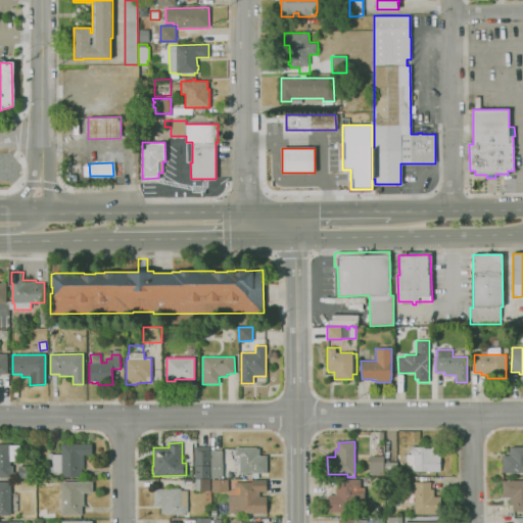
[(82,477),(62,477),(61,475),(47,475),(47,453),(53,453),(53,455),(61,455),(61,444),(92,443),(92,455),(84,455),(84,468),(82,468),(82,477)]
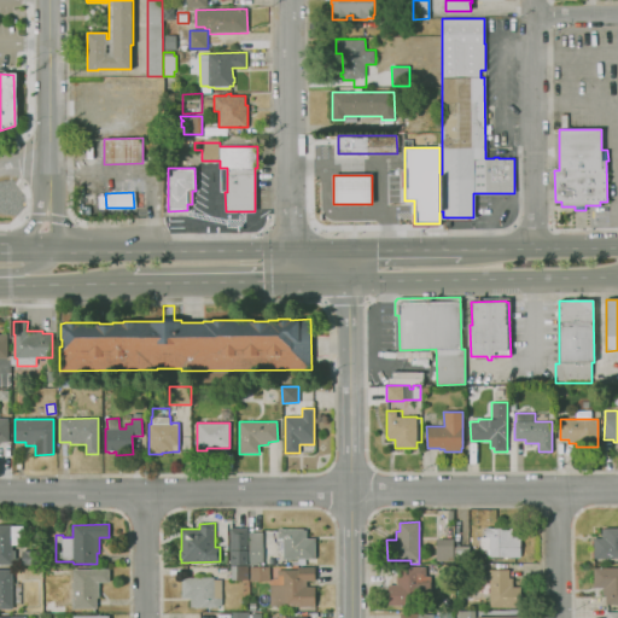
[(15,564),(0,564),(0,525),(12,525),(12,526),(24,526),(24,544),(12,544),(12,551),(15,551),(15,564)]
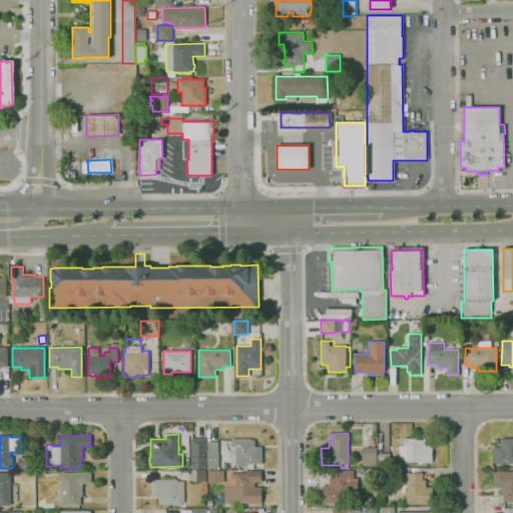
[(205,468),(191,469),(190,438),(205,438),(205,468)]
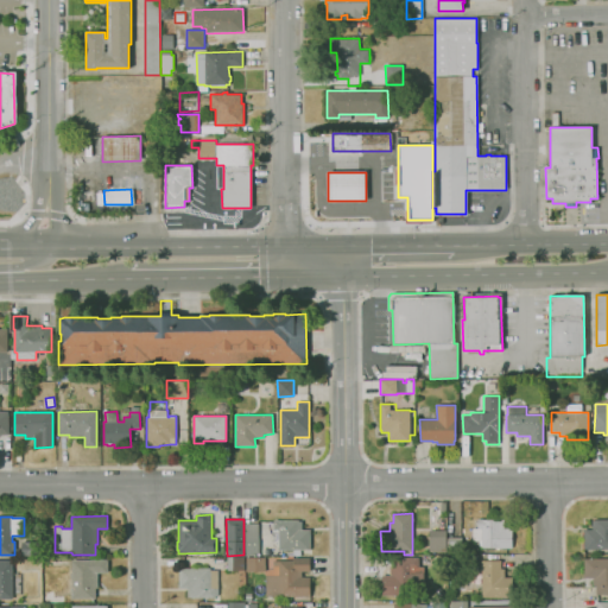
[(500,549),(500,548),(482,548),(482,546),(480,546),(480,540),(473,540),(473,529),(477,529),(477,519),(483,519),(483,520),(504,519),(504,529),(511,529),(512,548),(500,549)]
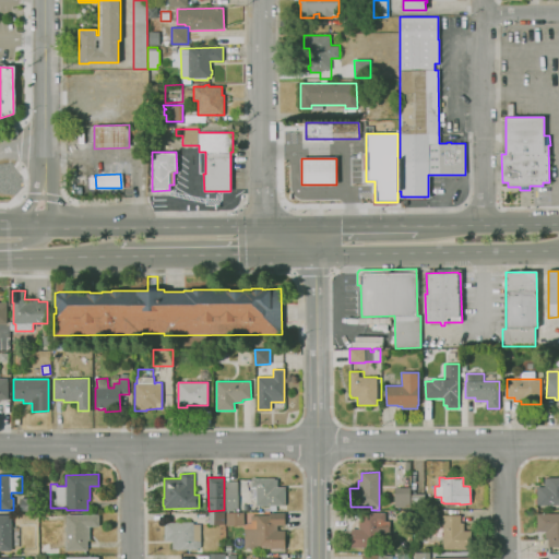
[(558,504),(536,504),(536,487),(544,487),(544,477),(558,477),(558,504)]
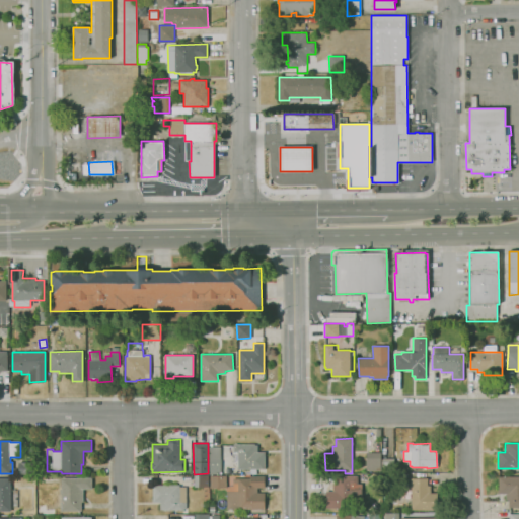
[(265,469),(238,469),(238,452),(234,452),(234,444),(254,444),(254,445),(257,445),(257,452),(265,452),(265,469)]
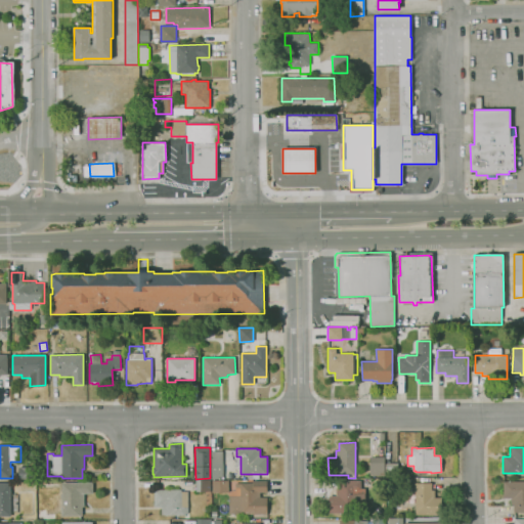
[(223,479),(211,479),(211,451),(223,451),(223,479)]
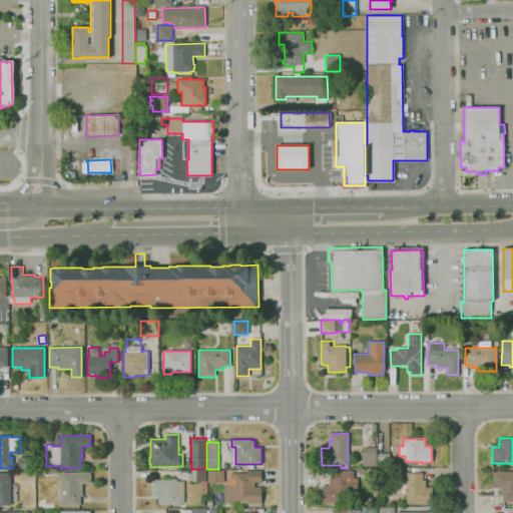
[(377,466),(362,466),(362,447),(377,448),(377,466)]
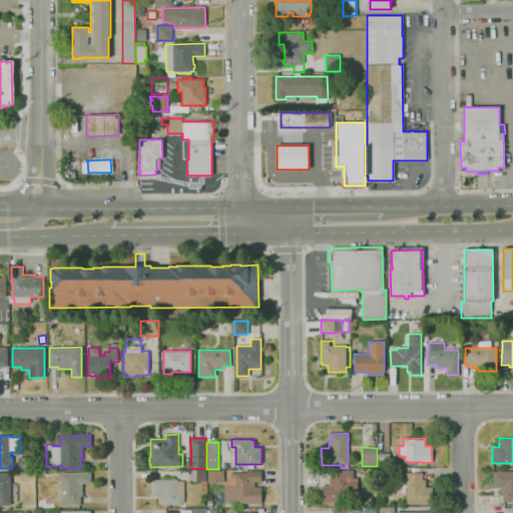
[(390,468),(378,468),(378,453),(390,453),(390,468)]
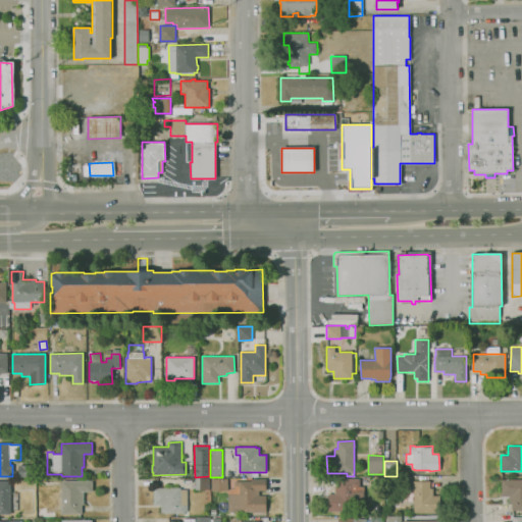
[(19,477),(18,466),(35,465),(36,476),(19,477)]
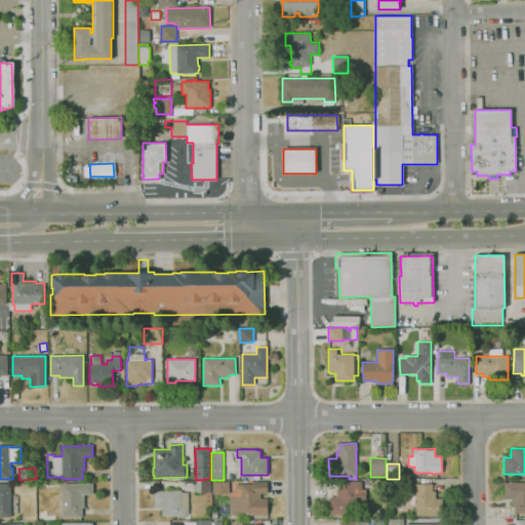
[(413,491),(400,491),(400,479),(413,479),(413,491)]
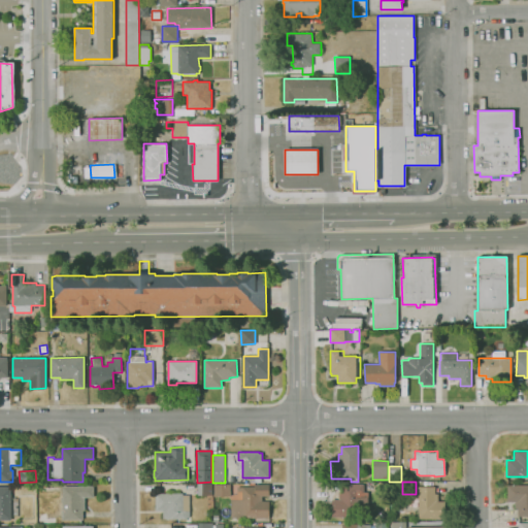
[(198,496),(198,484),(211,483),(211,495),(198,496)]
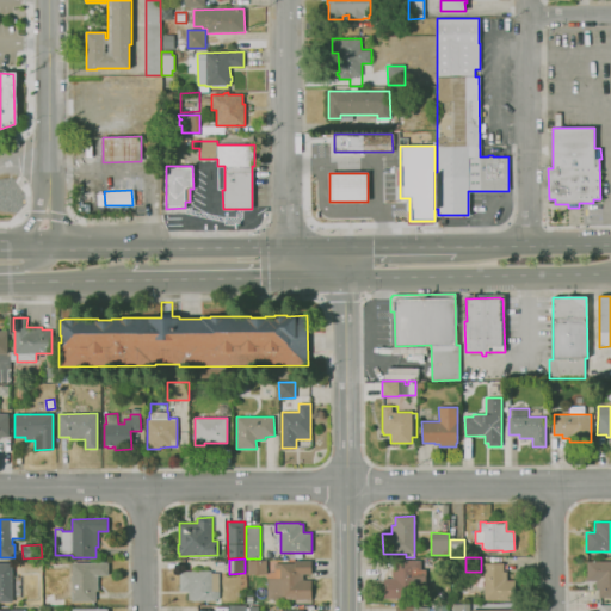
[(272,602),(272,599),(267,599),(267,578),(265,574),(247,575),(247,560),(265,560),(265,559),(267,559),(267,573),(275,571),(275,563),(295,563),(295,561),(310,561),(310,574),(303,574),(303,580),(310,580),(312,599),(283,600),(283,599),(279,599),(279,602),(272,602)]
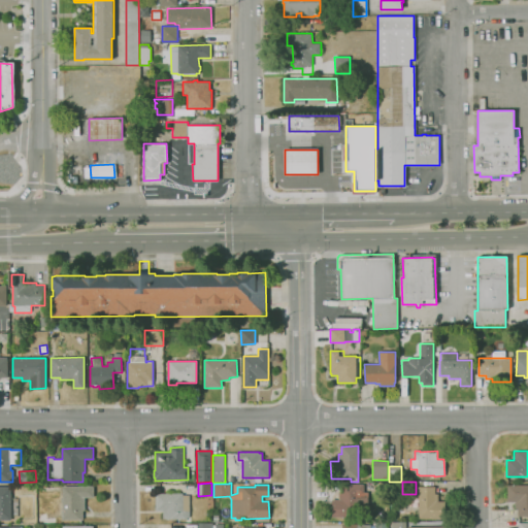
[(367,517),(332,517),(332,513),(330,513),(330,502),(332,502),(332,499),(338,499),(338,492),(341,492),(341,485),(364,484),(364,492),(367,492),(367,517)]
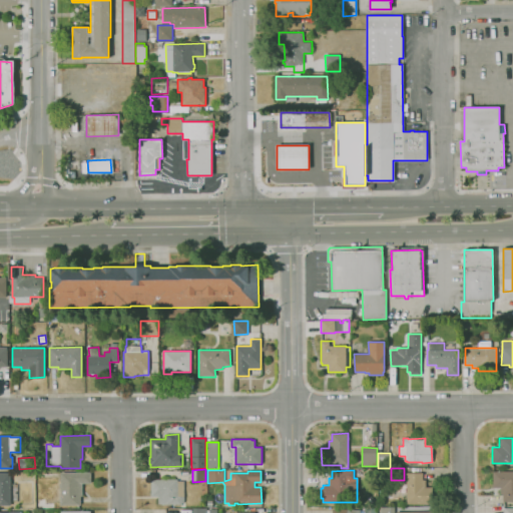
[(19,481),(18,472),(33,471),(33,480),(19,481)]
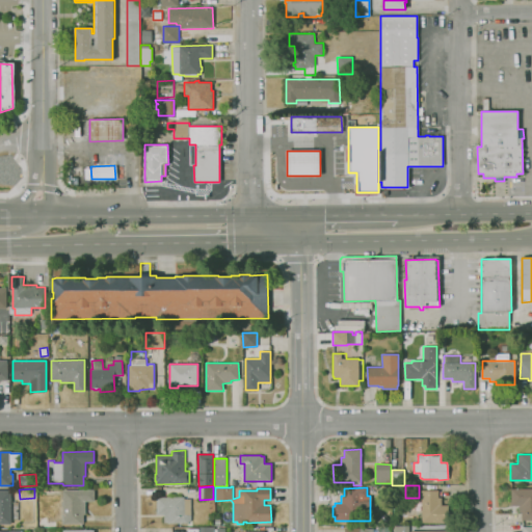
[(531,520),(522,520),(522,512),(519,512),(519,506),(511,506),(511,488),(531,488),(531,520)]
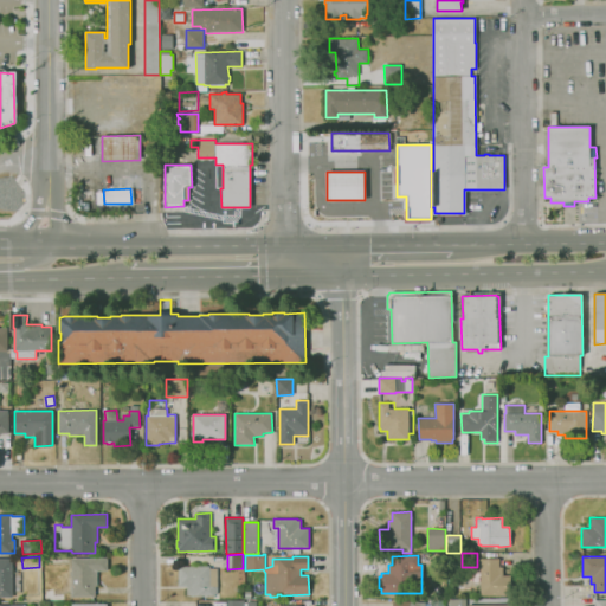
[(72,597),(71,559),(107,558),(107,571),(97,571),(97,586),(95,586),(95,595),(72,597)]
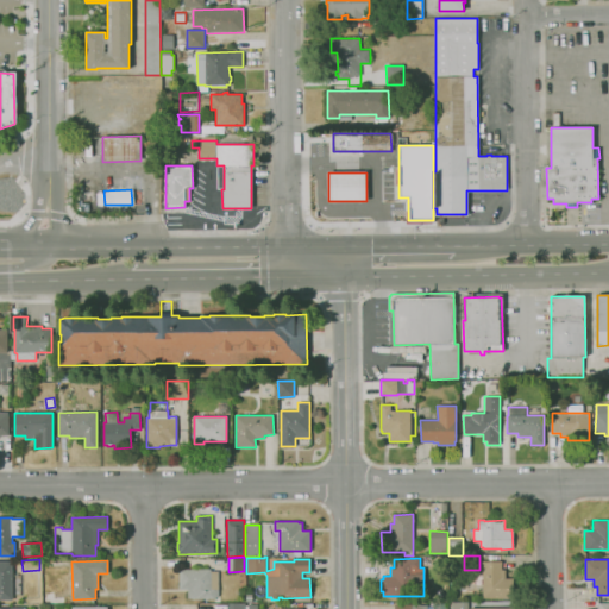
[(13,600),(0,600),(0,562),(12,562),(13,600)]
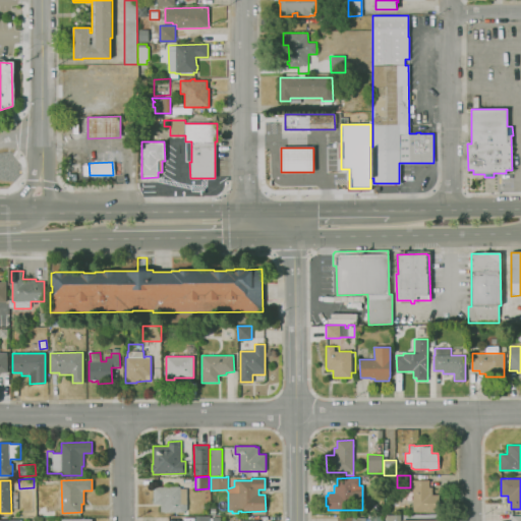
[(439,511),(413,511),(412,480),(429,480),(429,487),(432,487),(432,495),(439,495),(439,511)]
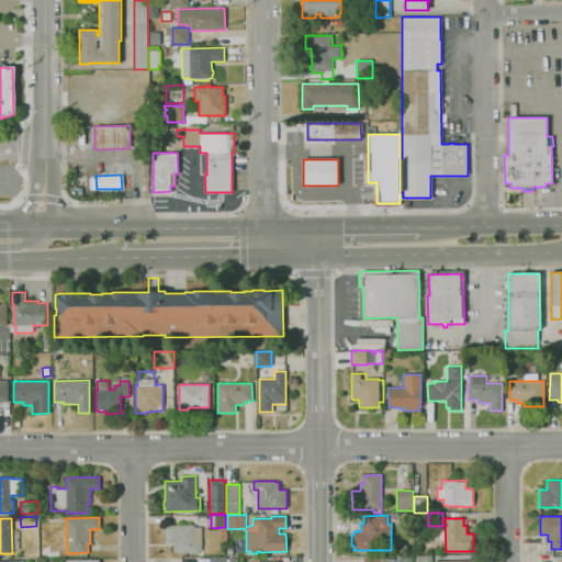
[(199,552),(173,552),(173,543),(166,543),(166,525),(194,525),(194,527),(201,527),(201,551),(199,551),(199,552)]
